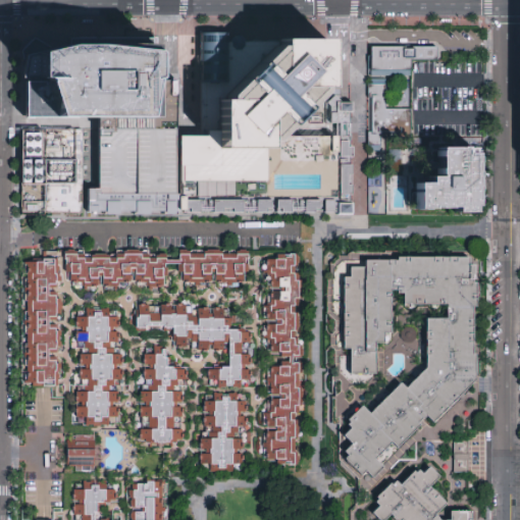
[(182,136),(180,212),(352,213),(353,103),(343,102),(343,88),(325,89),(325,38),(275,39),(232,41),(231,33),(202,34),(203,138),(182,136)]
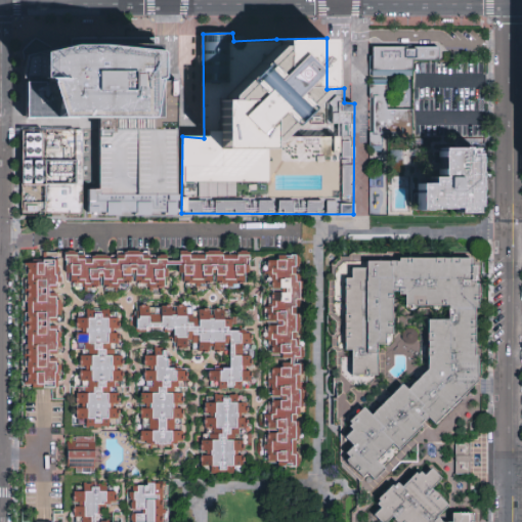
[(93,115),(64,116),(57,116),(44,80),(43,49),(70,41),(107,42),(156,47),(156,75),(156,78),(148,115),(144,115),(116,116),(98,115),(93,115)]
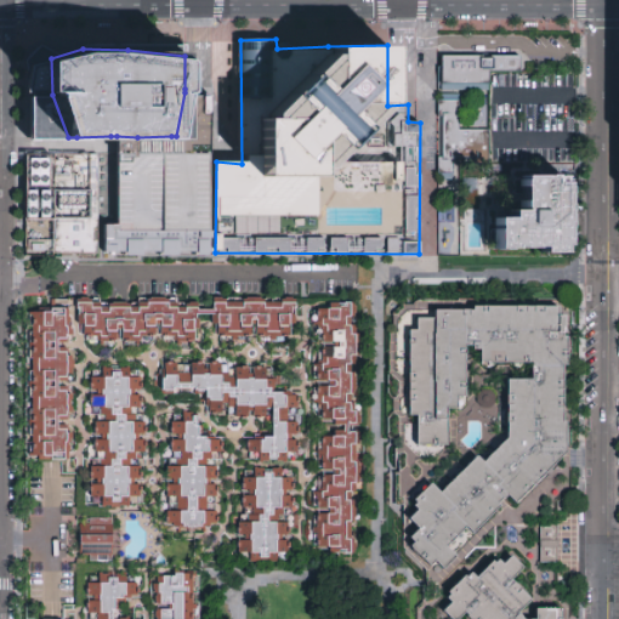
[(524,56),(524,72),(493,71),(493,80),(493,90),(487,90),(444,89),(444,81),(443,55),(487,55),(524,56)]
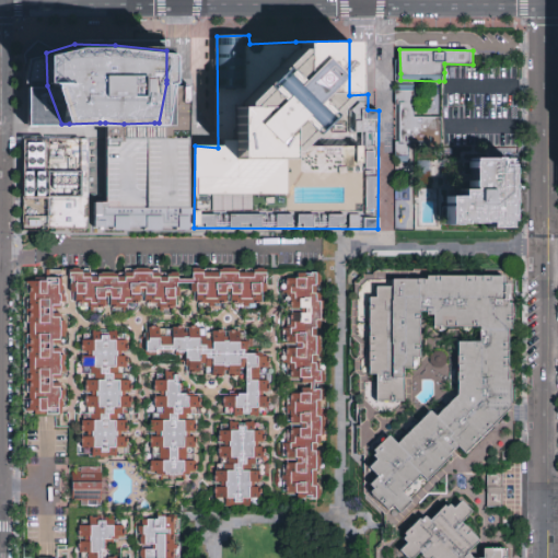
[(27,59),(31,89),(47,85),(46,53),(27,59)]
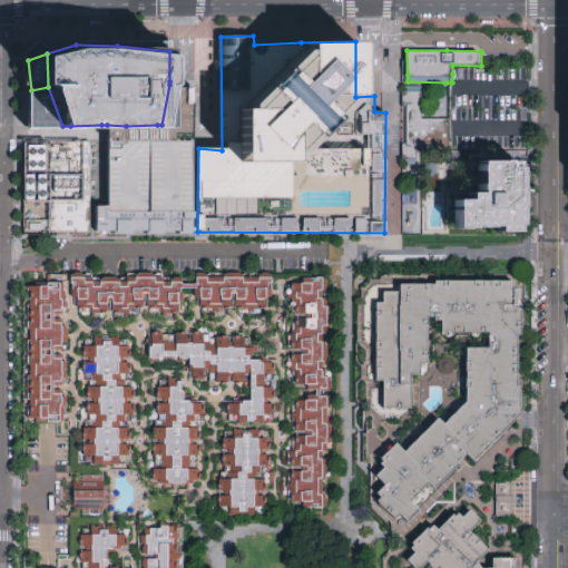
[(96,233),(197,232),(198,148),(197,85),(184,85),(169,85),(162,125),(157,125),(126,126),(107,125),(107,130),(107,203),(95,203),(96,233)]
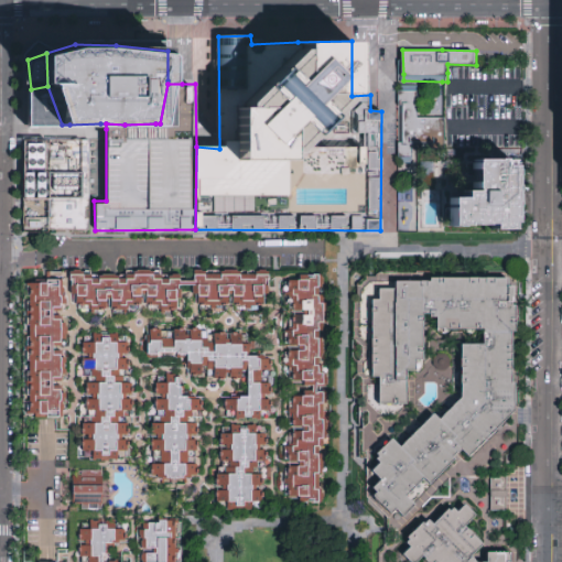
[(29,125),(62,125),(47,86),(31,89),(29,125)]
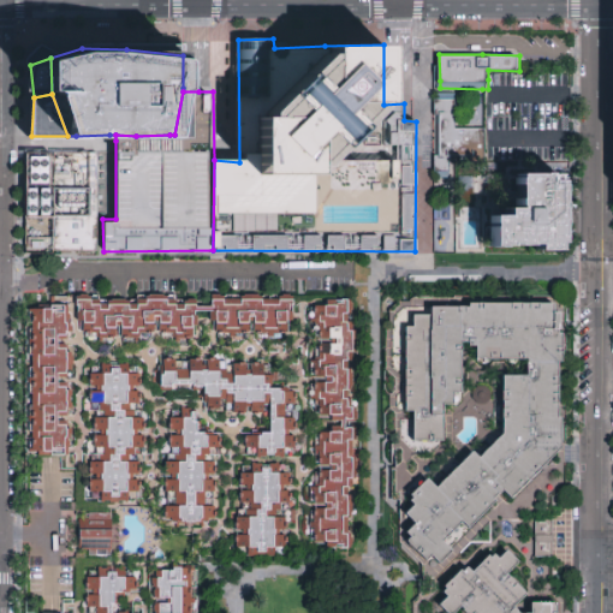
[(460,100),(460,128),(482,128),(487,128),(488,153),(488,156),(482,156),(452,155),(452,179),(439,179),(439,154),(439,100),(460,100)]
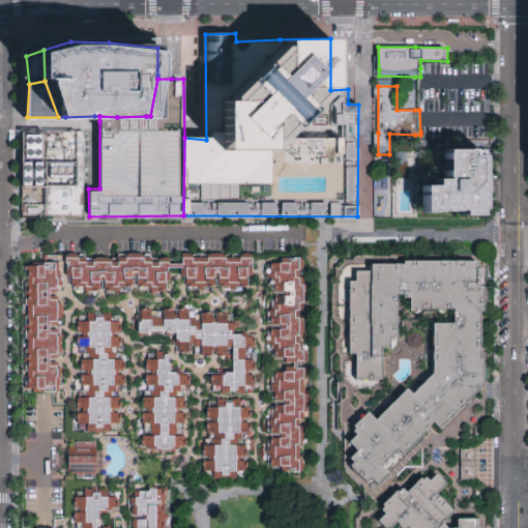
[(21,126),(84,127),(83,212),(56,212),(20,211),(21,134),(21,126)]
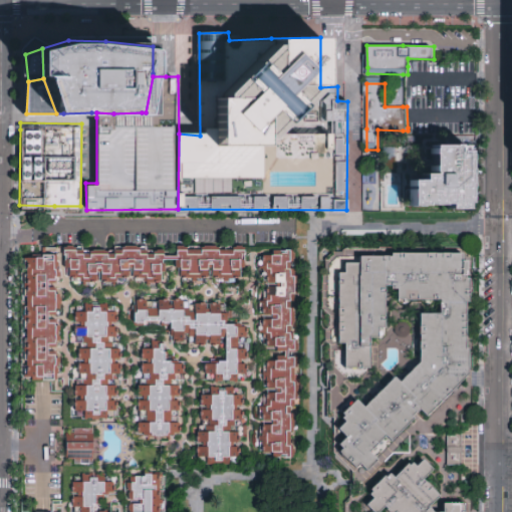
[(409,181),(409,203),(468,204),(469,147),(431,146),(431,173),(421,173),(421,181),(409,181)]
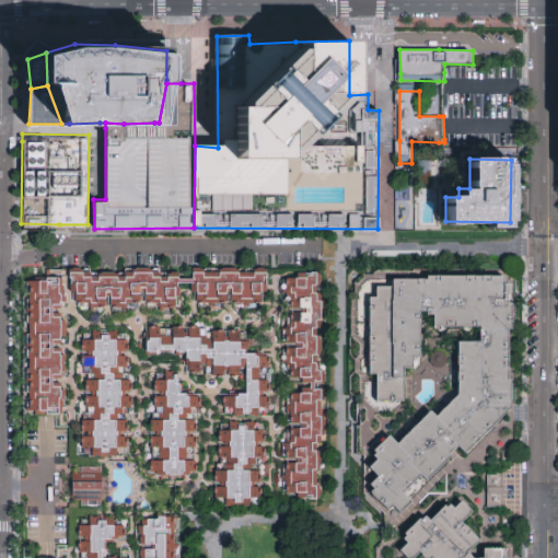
[(415,224),(415,183),(398,183),(397,224),(415,224)]
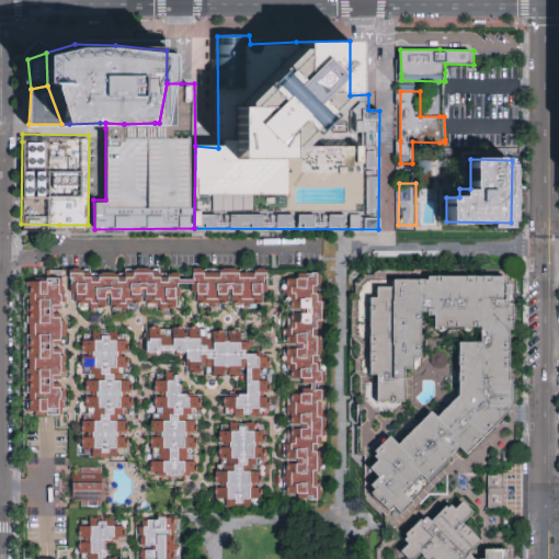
[(24,411),(24,272),(107,271),(327,271),(326,502),(210,501),(210,477),(150,477),(150,452),(78,452),(78,411),(24,411)]
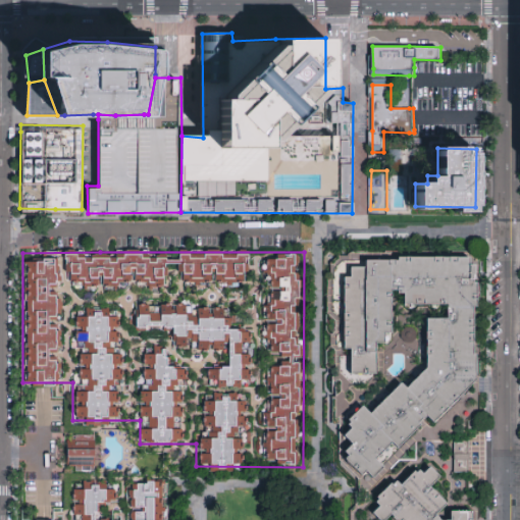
[(429,416),(435,422),(475,378),(477,263),(467,263),(467,256),(350,256),(350,371),(378,371),(377,342),(385,341),(385,329),(393,328),(393,289),(405,288),(405,303),(447,302),(448,316),(427,315),(429,367),(411,386),(404,379),(373,410),(364,401),(350,414),(350,477),(363,465),(373,475),(429,416)]
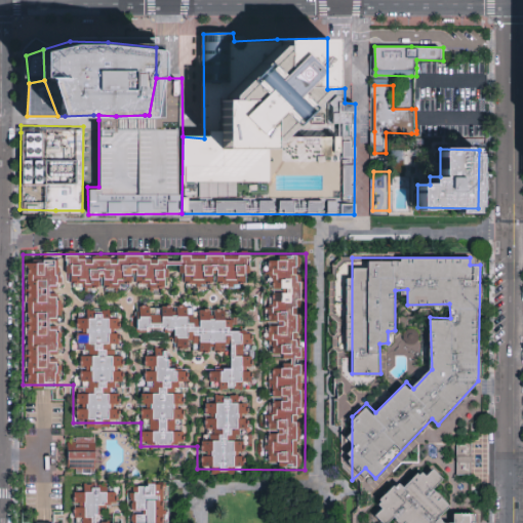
[(67,436),(67,468),(92,468),(91,436),(67,436)]
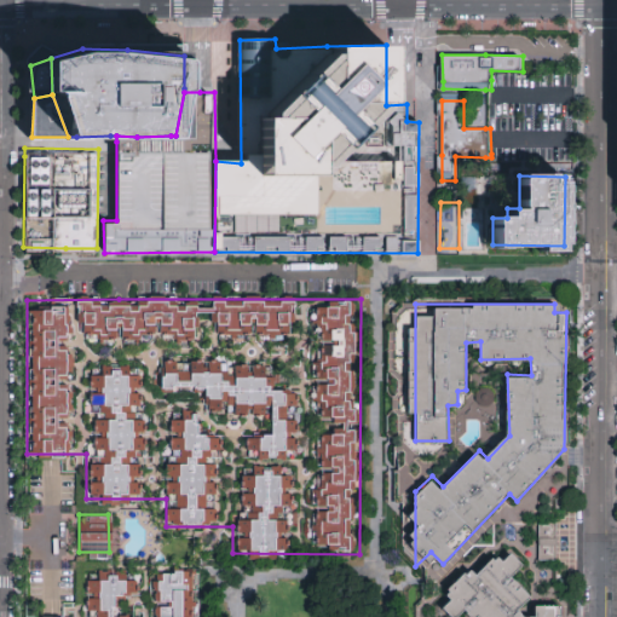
[(554,519),(554,560),(535,560),(534,520),(554,519)]
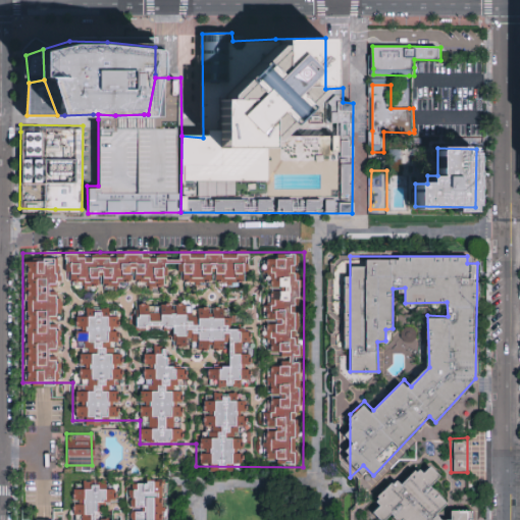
[(430,464),(439,474),(430,484),(445,501),(435,511),(440,518),(450,518),(450,509),(474,510),(473,519),(397,519),(390,513),(381,519),(374,512),(380,506),(374,498),(397,478),(404,483),(417,469),(421,473),(430,464)]
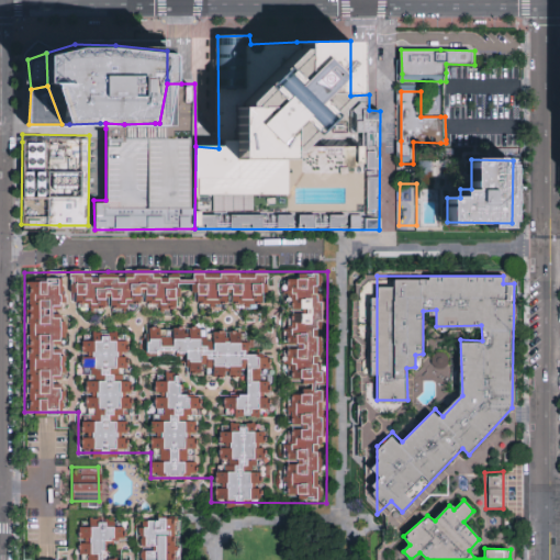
[(23,559),(24,558),(75,558),(75,516),(175,517),(175,559),(23,559)]
